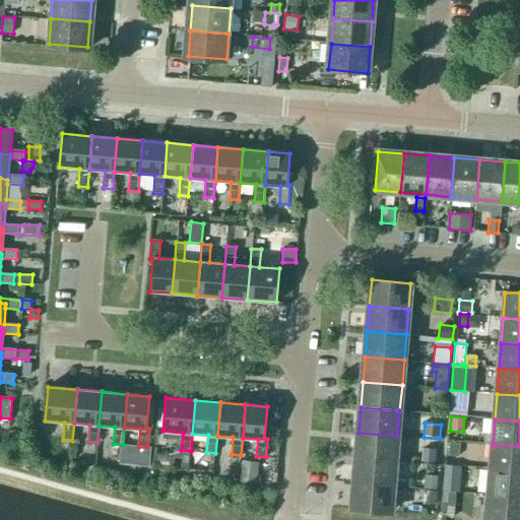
[(395,461),(397,436),(359,433),(356,458),(395,461)]
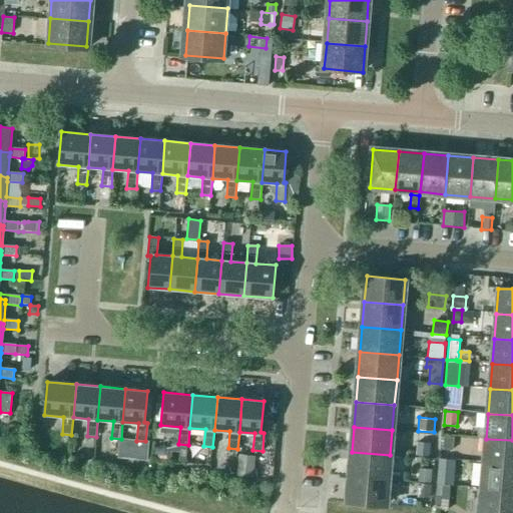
[(444,437),(443,450),(453,450),(454,438),(444,437)]
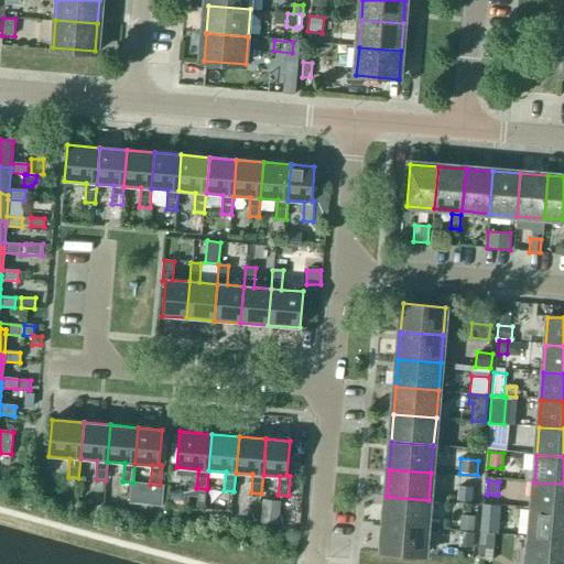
[(563,511),(563,484),(534,483),(532,510),(563,511)]
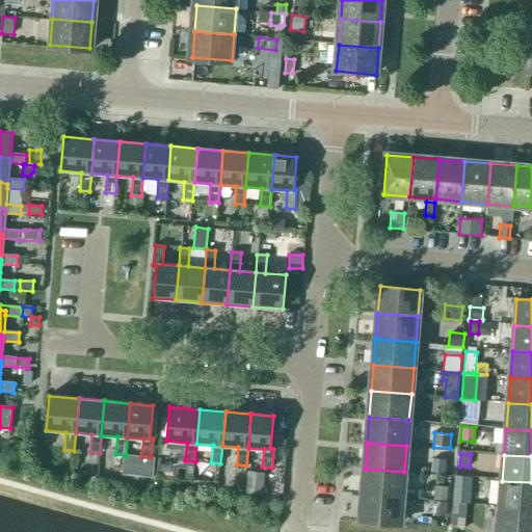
[(445,474),(447,459),(431,458),(430,473),(445,474)]
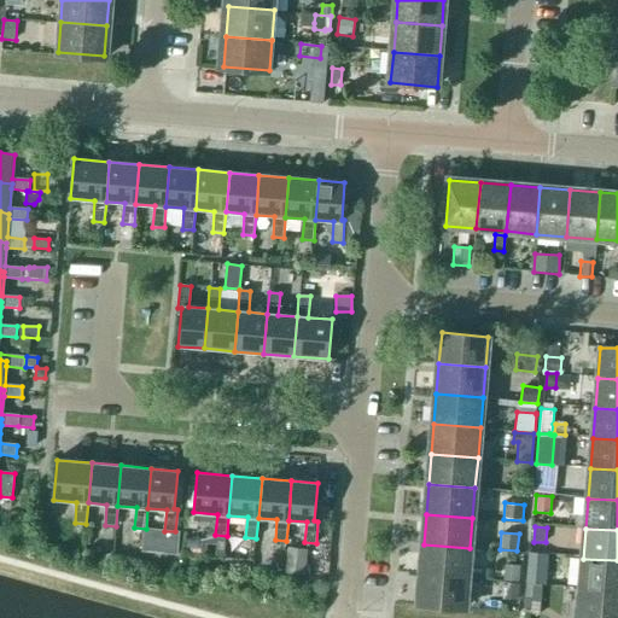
[(467,578),(470,548),(424,544),(421,575),(467,578)]
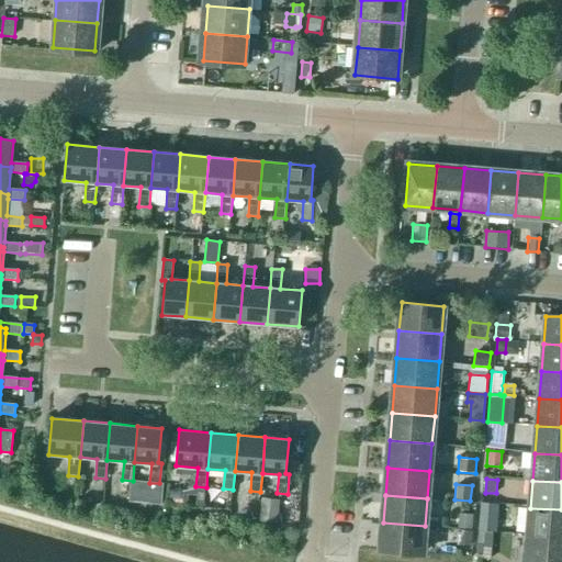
[(278,524),(280,499),(260,497),(258,521),(278,524)]
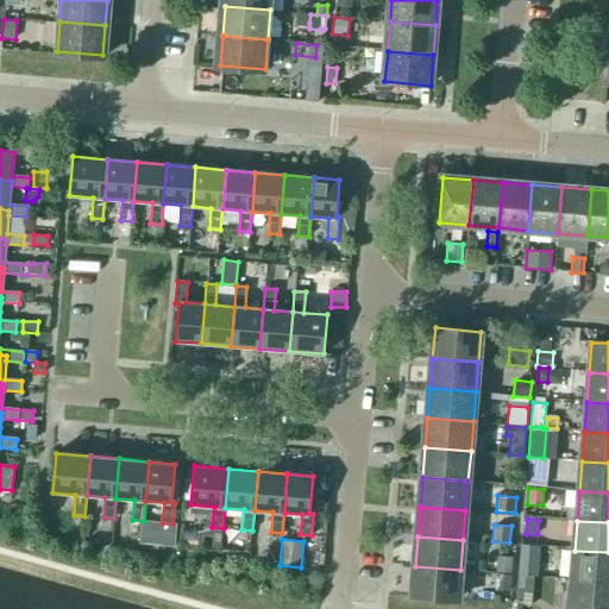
[(608,583),(608,552),(575,551),(572,579),(608,583)]
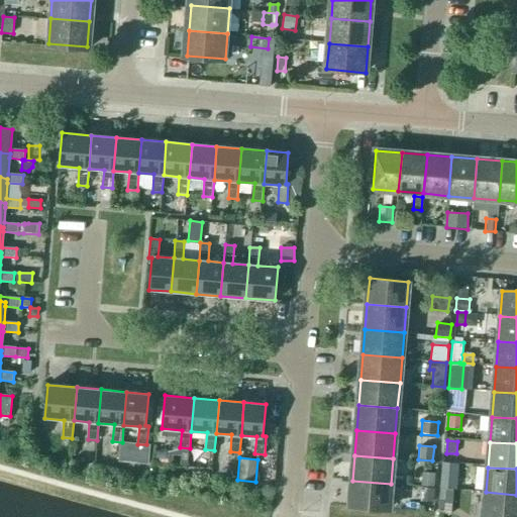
[(422,473),(421,486),(434,487),(435,474),(422,473)]
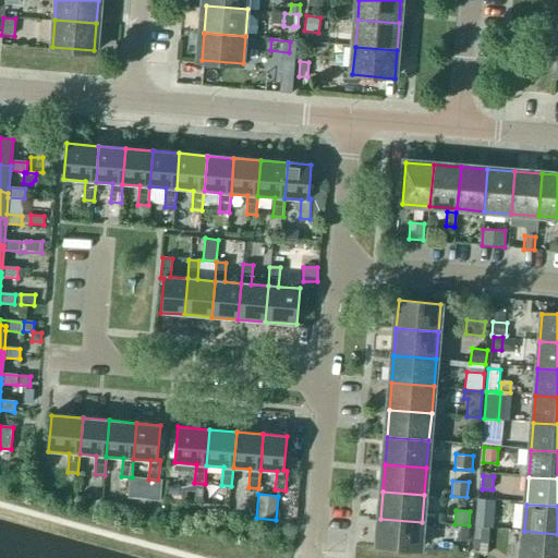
[(475,511),(474,528),(494,529),(494,512),(475,511)]
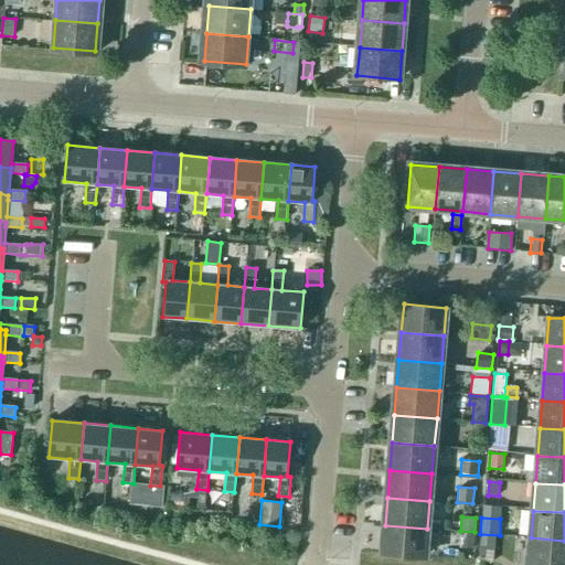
[(425,556),(427,529),(385,525),(382,553),(425,556)]
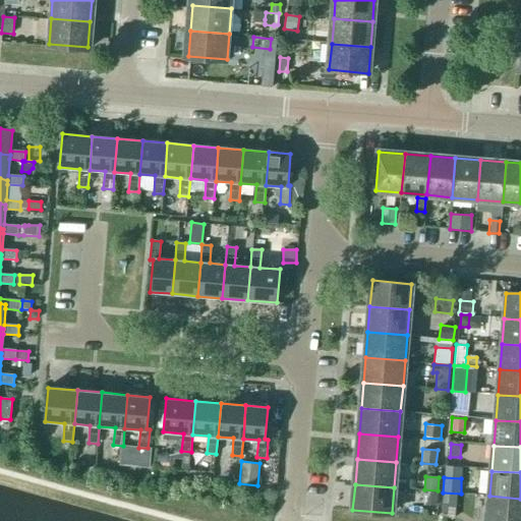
[(425,491),(424,505),(437,505),(438,493),(425,491)]
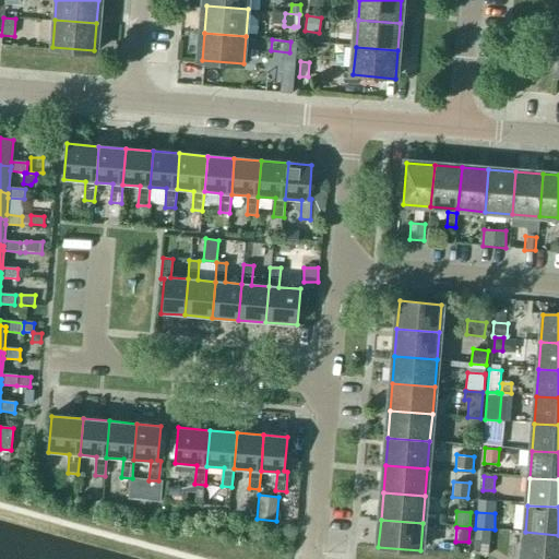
[(476,528),(474,555),(488,556),(489,530),(476,528)]
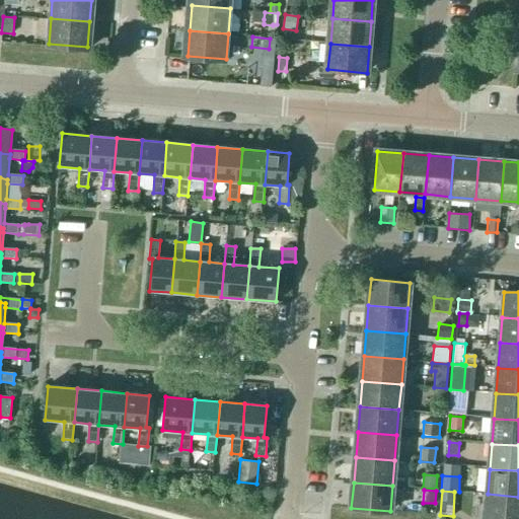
[(518,518),(518,497),(488,494),(486,518),(518,518)]
